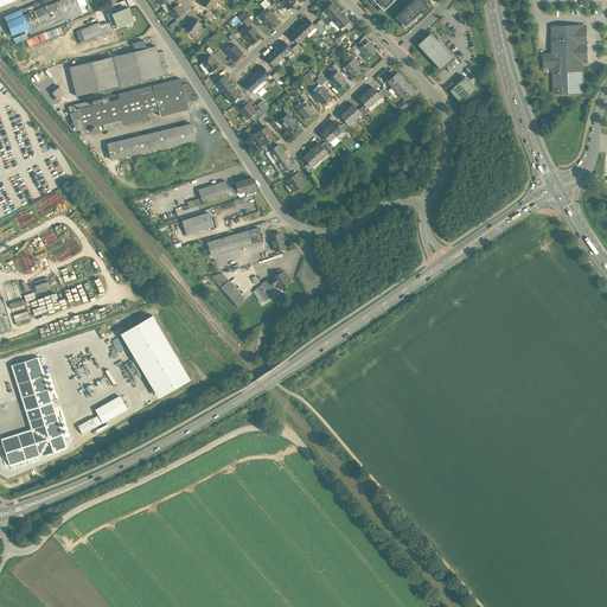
[(44,0),(21,10),(20,10),(5,17),(12,36),(29,29),(31,34),(55,24),(52,19),(48,6),(46,6),(46,5),(44,0)]
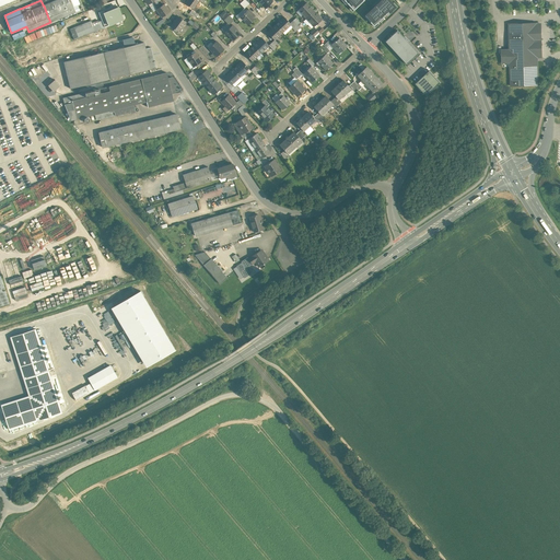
[(70,0),(41,0),(43,4),(43,6),(44,6),(48,18),(73,7),(70,0)]
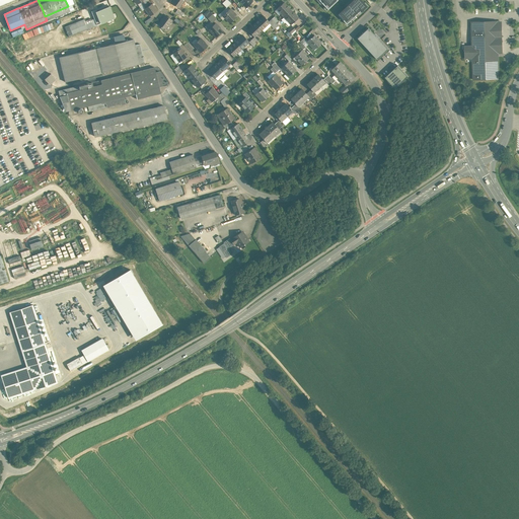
[(317,0),(318,0),(327,9),(338,0),(337,0),(317,0)]
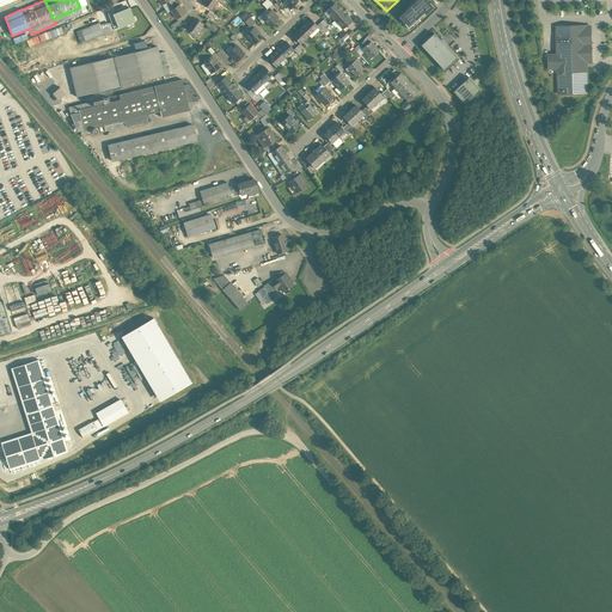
[(426,0),(415,0),(398,16),(399,17),(398,18),(409,29),(424,13),(426,14),(433,7),(426,0)]
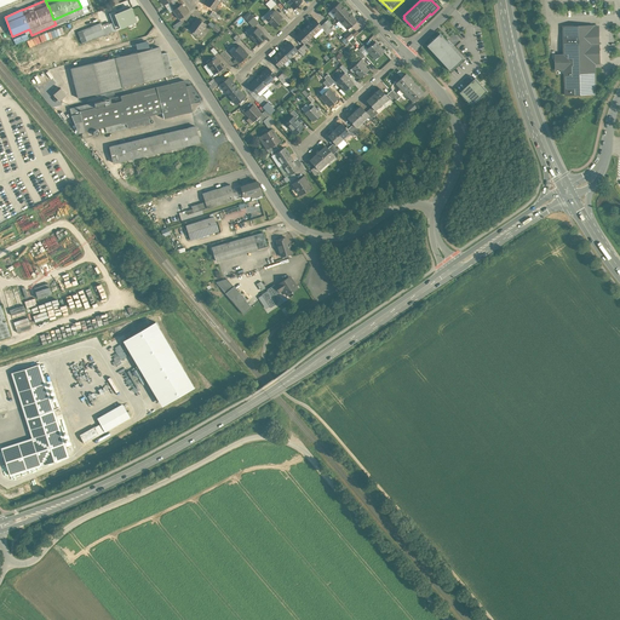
[(188,13),(182,4),(177,7),(174,3),(171,6),(167,9),(170,12),(173,10),(179,19),(188,13)]
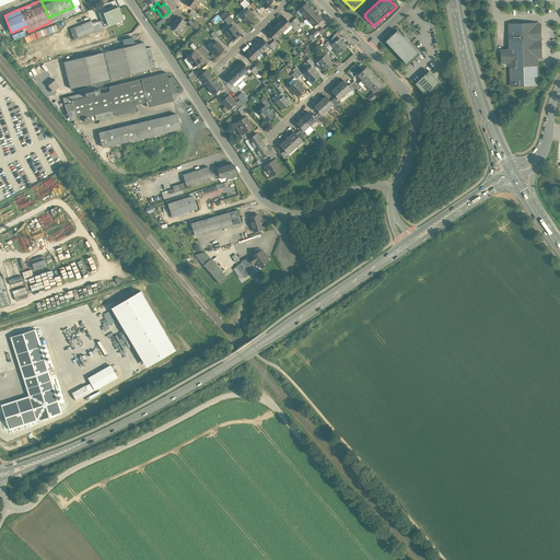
[(314,11),(306,2),(299,9),(303,14),(306,19),(306,18),(314,11)]
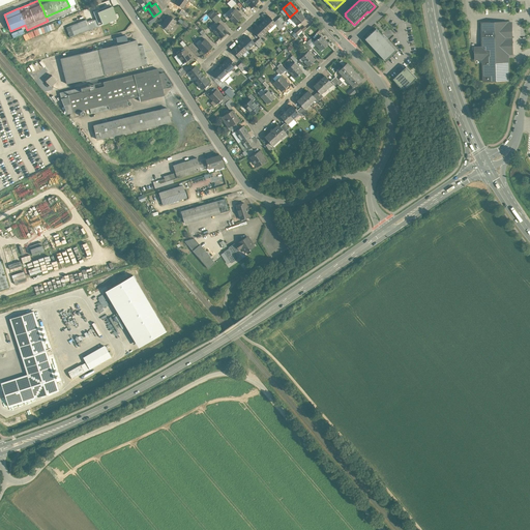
[(69,6),(46,17),(48,21),(71,11),(71,10),(75,9),(72,5),(69,6)]
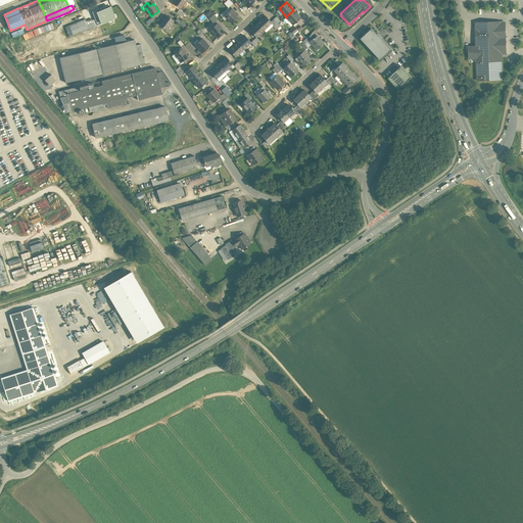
[(110,7),(98,12),(97,9),(92,11),(95,19),(96,20),(100,19),(102,24),(114,18),(110,7)]
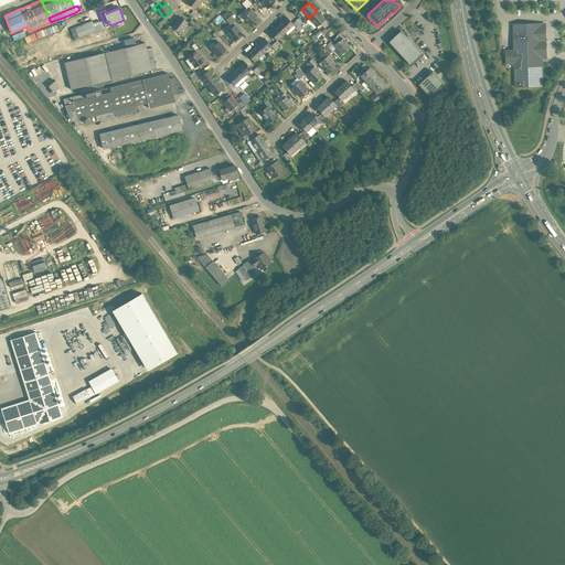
[(256,14),(251,9),(243,17),(251,25),(257,19),(254,16),(256,14)]
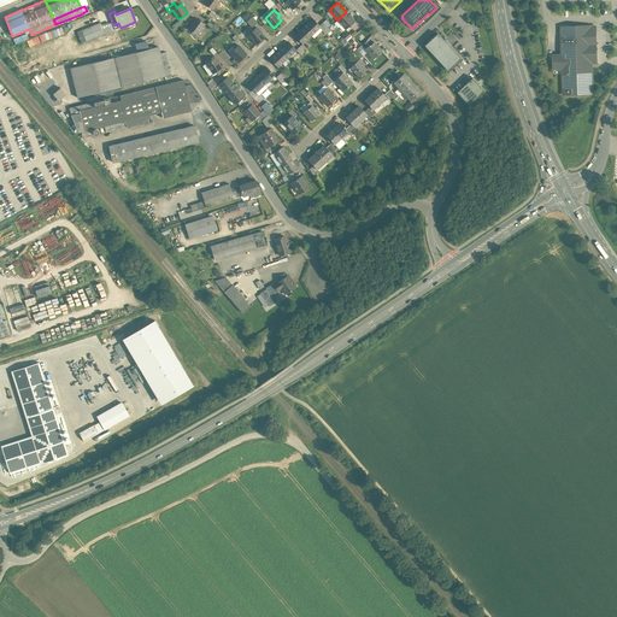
[(346,12),(338,19),(342,24),(342,25),(346,29),(354,22),(346,12)]
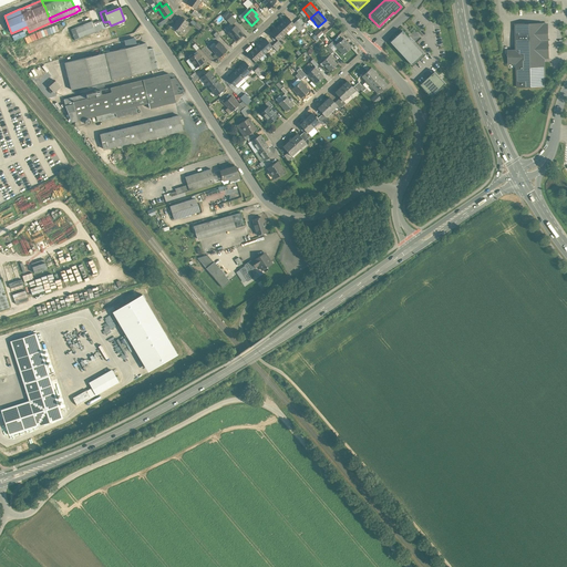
[(232,14),(227,20),(232,24),(237,20),(232,14)]
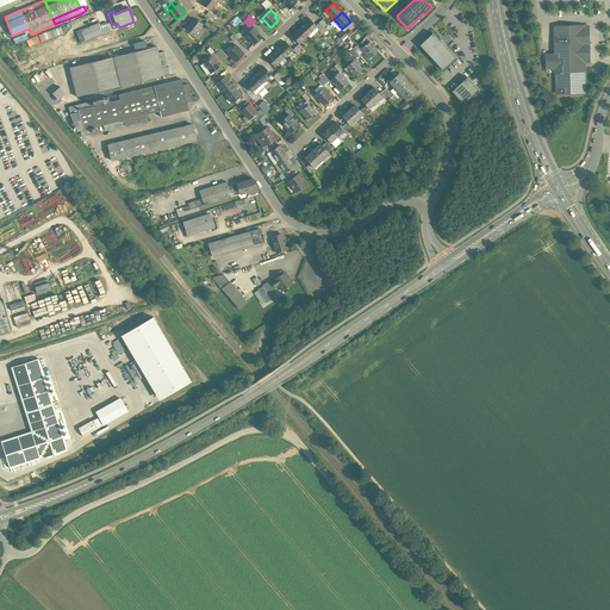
[(201,24),(194,18),(186,27),(191,31),(190,32),(193,36),(194,33),(201,24)]
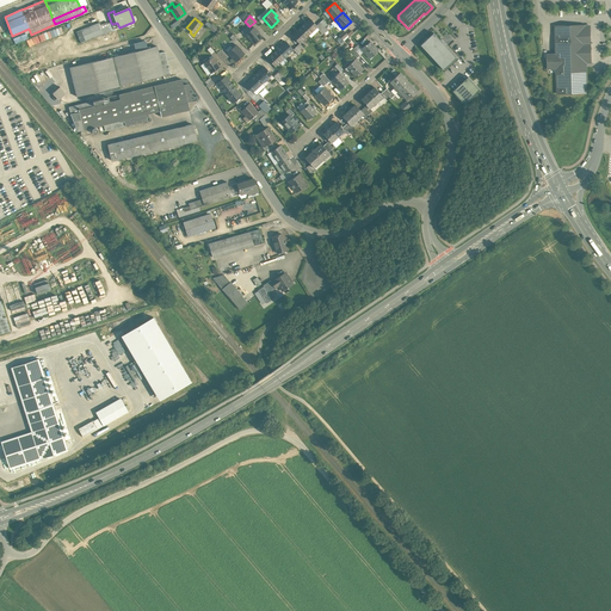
[(309,18),(304,24),(301,28),(308,35),(318,26),(316,25),(309,18)]
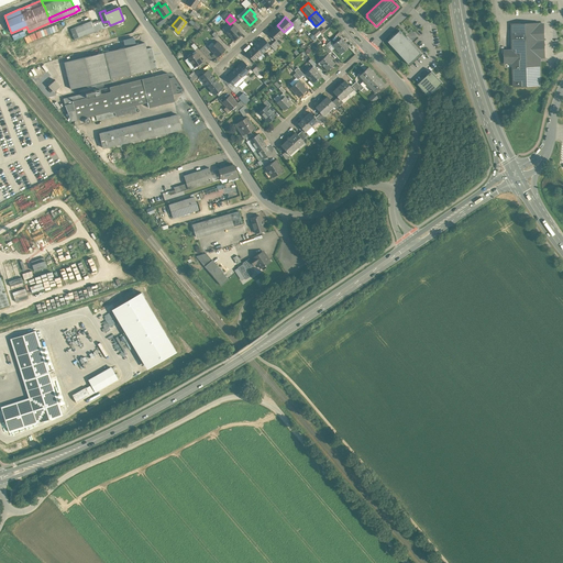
[(91,21),(70,29),(75,40),(96,32),(92,24),(94,24),(91,21)]
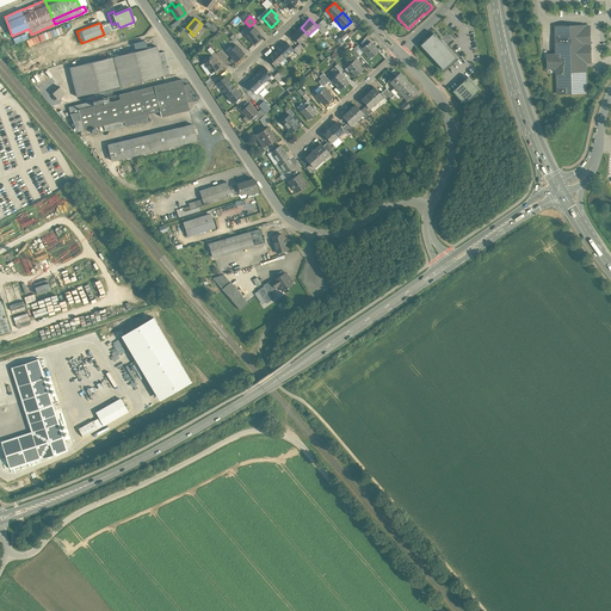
[(102,26),(100,26),(104,35),(115,30),(112,24),(111,23),(102,26)]
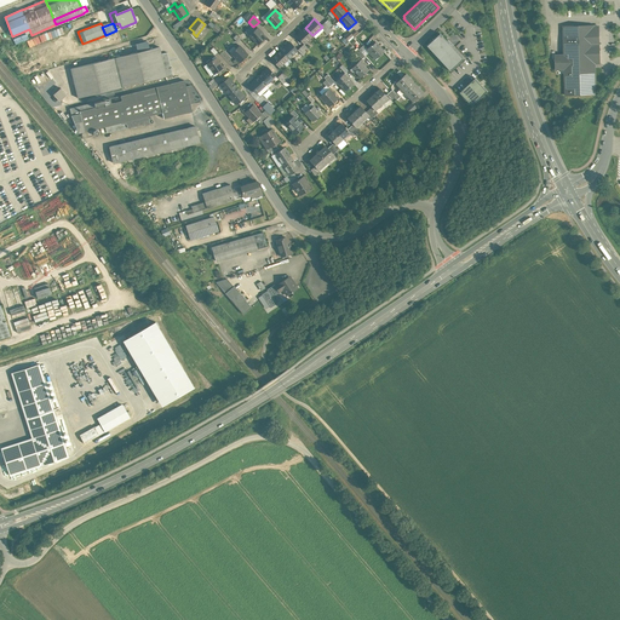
[(595,26),(563,27),(564,55),(556,55),(556,65),(556,70),(564,69),(566,95),(596,95),(596,79),(595,63),(600,63),(598,27),(595,27),(595,26)]
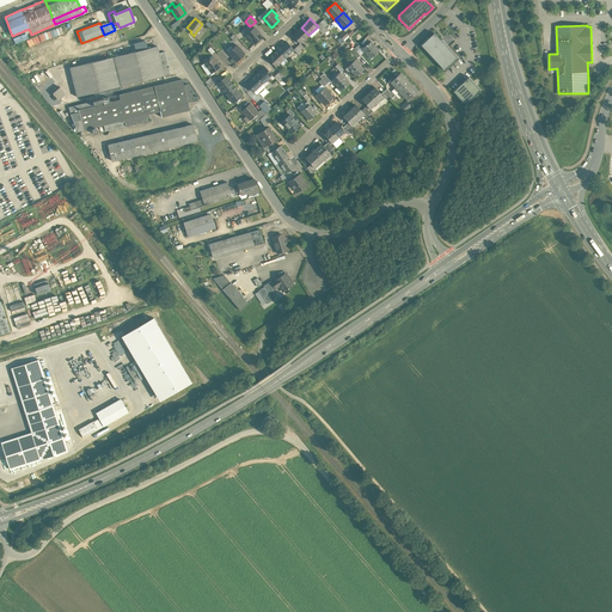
[(254,26),(246,35),(255,43),(262,36),(259,32),(254,26)]
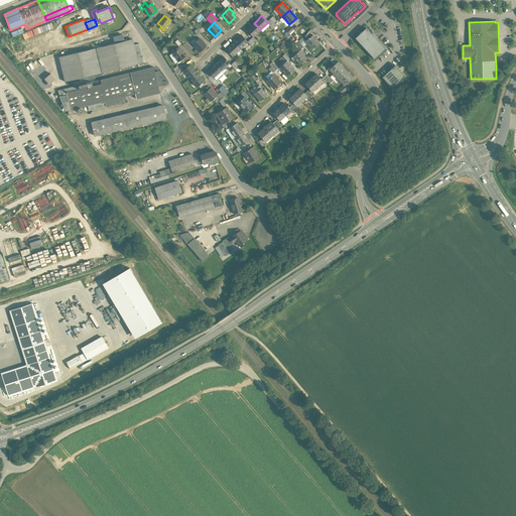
[(260,29),(254,23),(251,25),(246,29),(253,36),(260,29)]
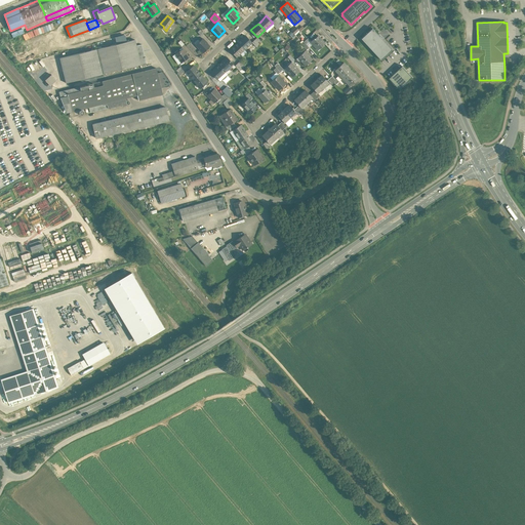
[(392,49),(372,29),(361,39),(380,59),(392,49)]
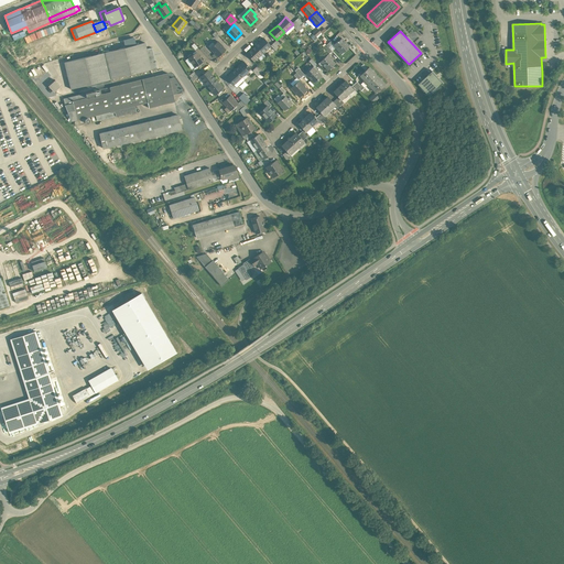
[(271,45),(263,38),(258,43),(259,43),(256,46),(262,53),(270,45),(271,45)]
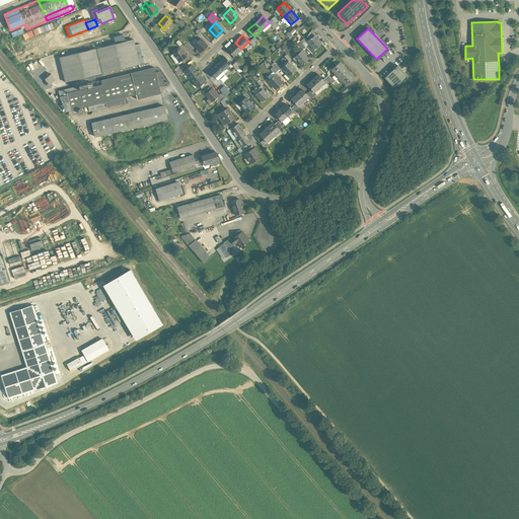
[(314,35),(311,38),(310,38),(306,42),(314,50),(321,43),(314,35)]
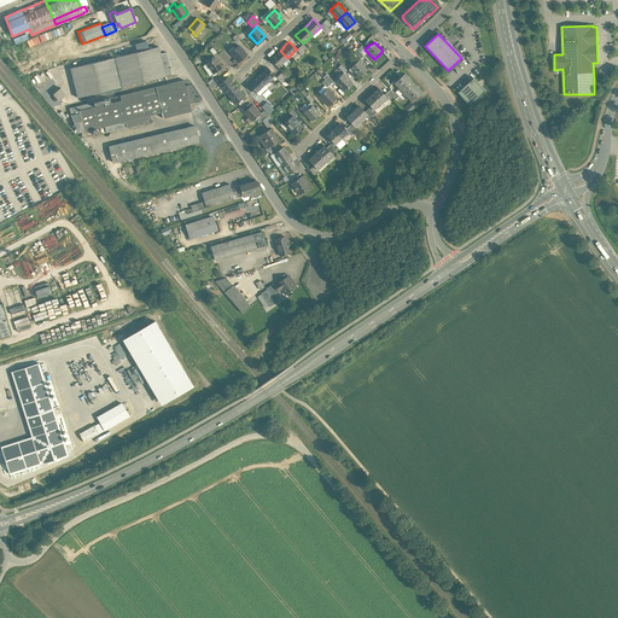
[(239,45),(231,53),(239,62),(246,54),(244,51),(239,45)]
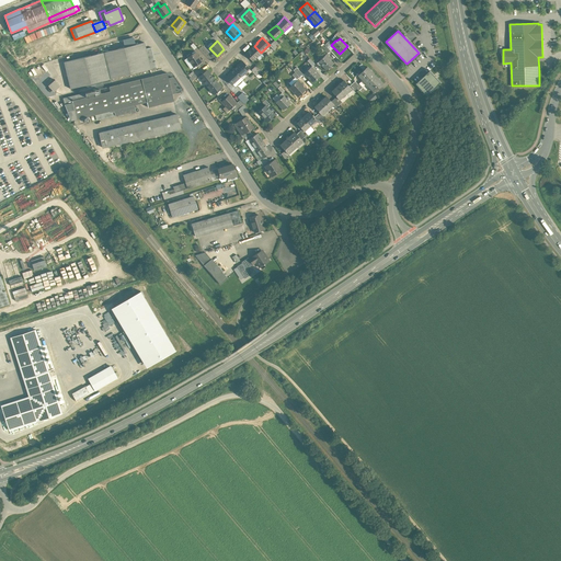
[(145,43),(104,53),(111,79),(151,69),(146,49),(145,43)]
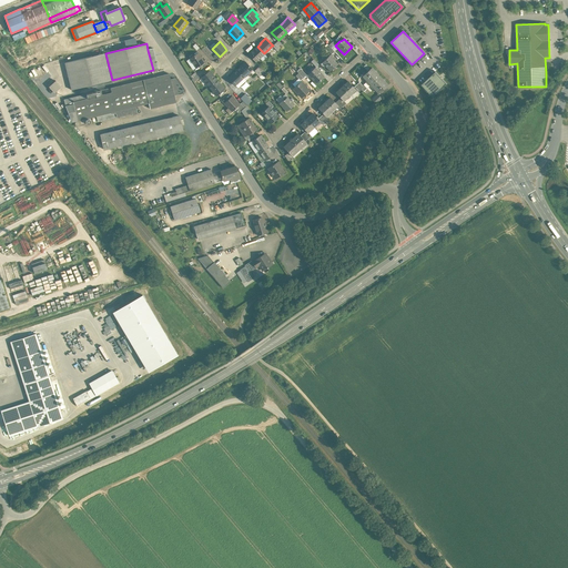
[(331,48),(328,46),(324,49),(330,54),(334,51),(331,48)]
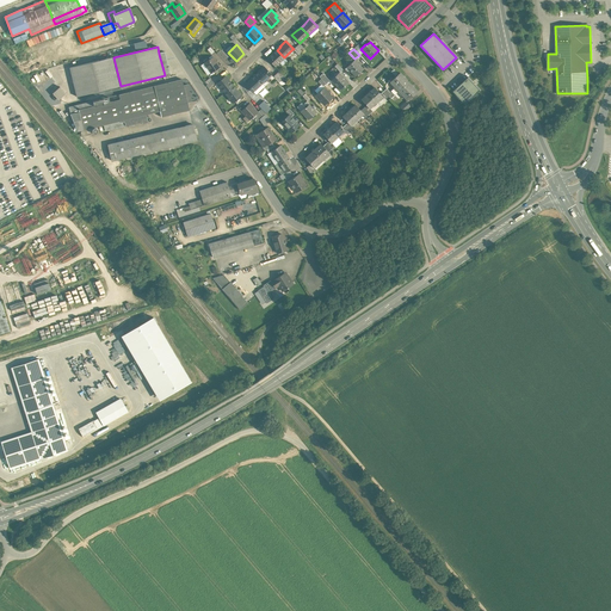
[(277,50),(273,54),(272,53),(267,59),(275,67),(284,57),(277,50)]
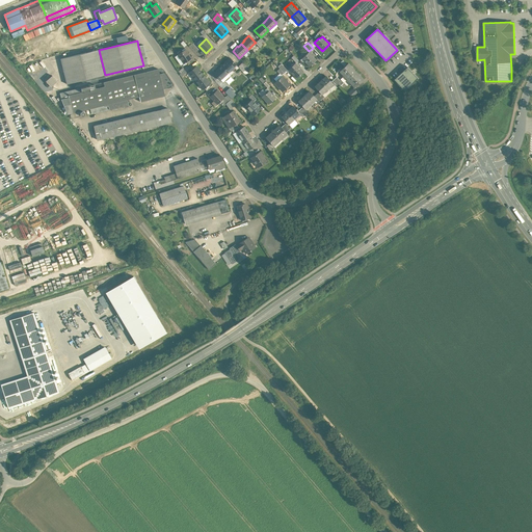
[(143,45),(138,47),(143,65),(148,64),(143,45)]
